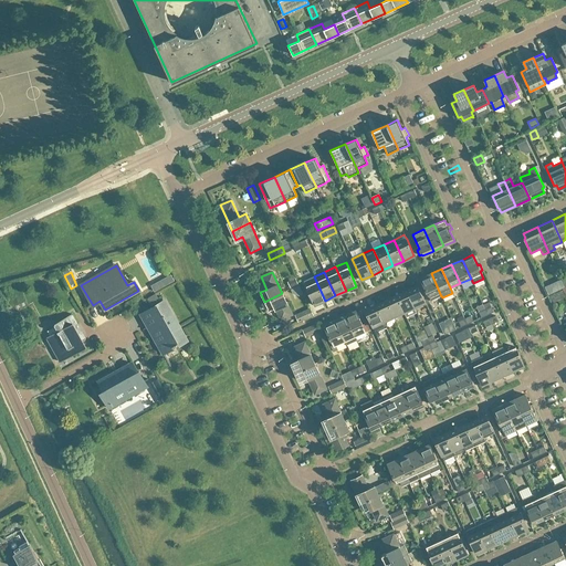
[(441,296),(431,273),(420,279),(430,301),(441,296)]
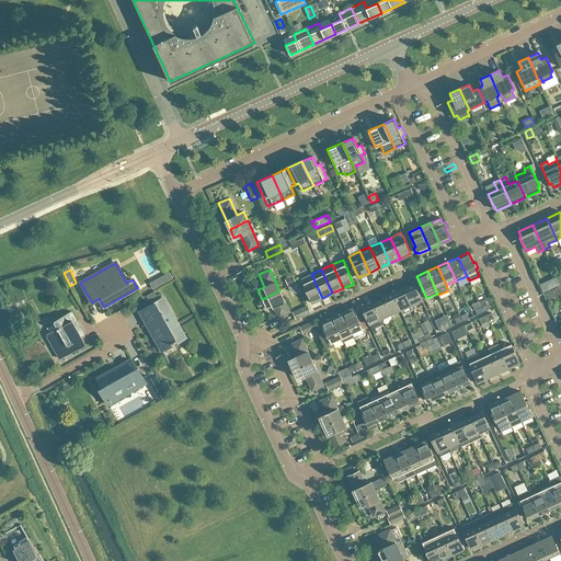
[(173,278),(170,273),(162,277),(165,283),(173,278)]
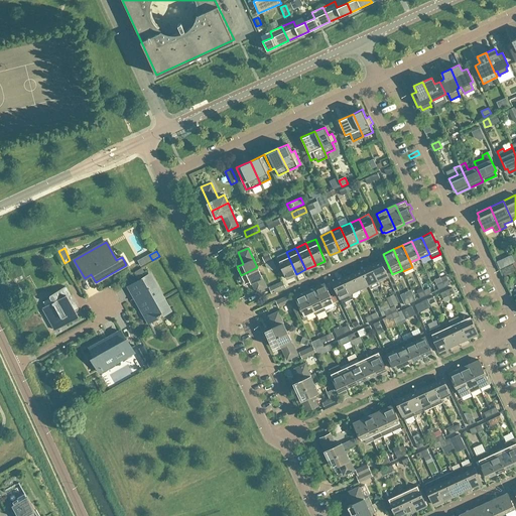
[(296,274),(286,252),(276,256),(283,271),(281,272),(284,278),(286,277),(286,278),(296,274)]
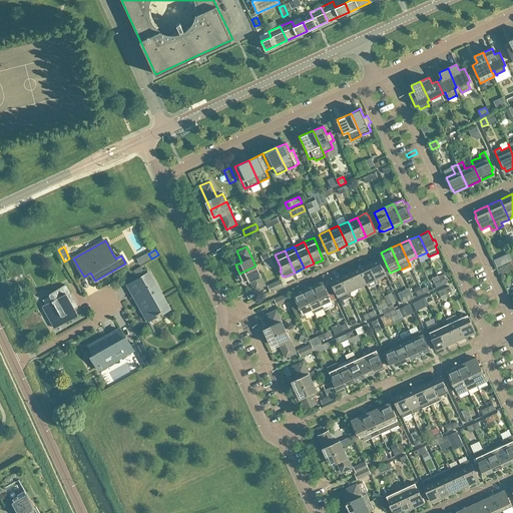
[(267,252),(260,255),(263,262),(270,259),(267,252)]
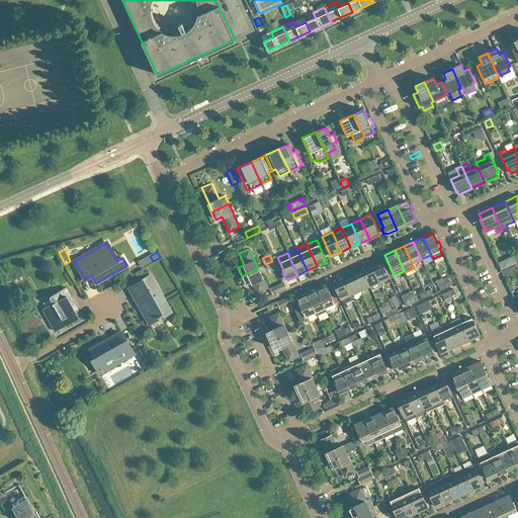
[(507,268),(503,260),(498,263),(501,270),(507,268)]
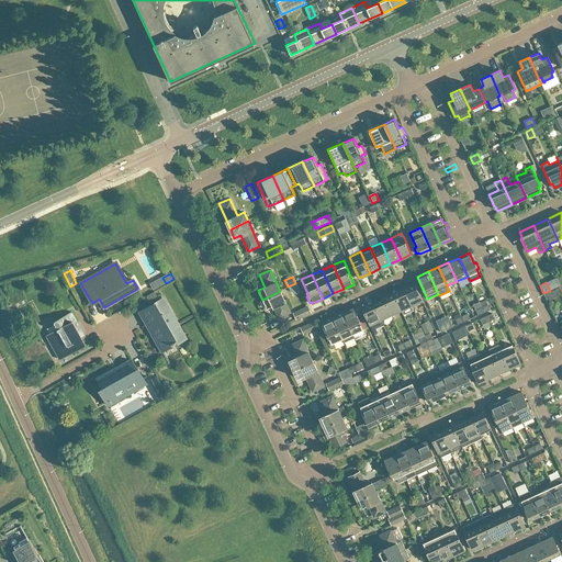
[(422,301),(414,284),(404,289),(411,305),(422,301)]
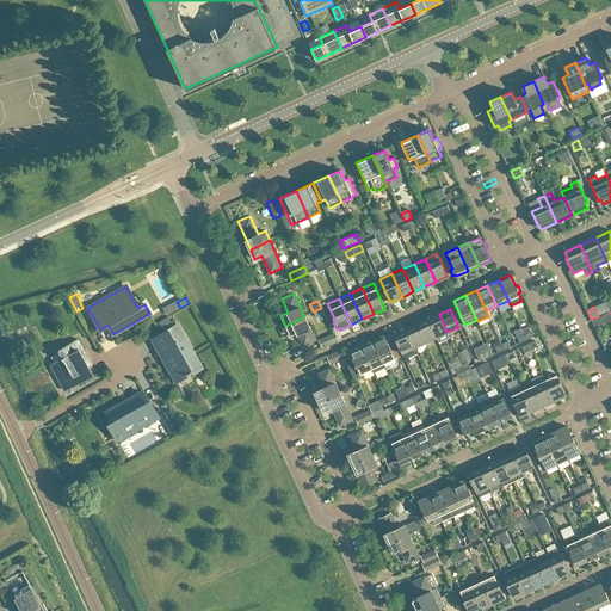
[(446,332),(439,314),(427,319),(436,337),(446,332)]
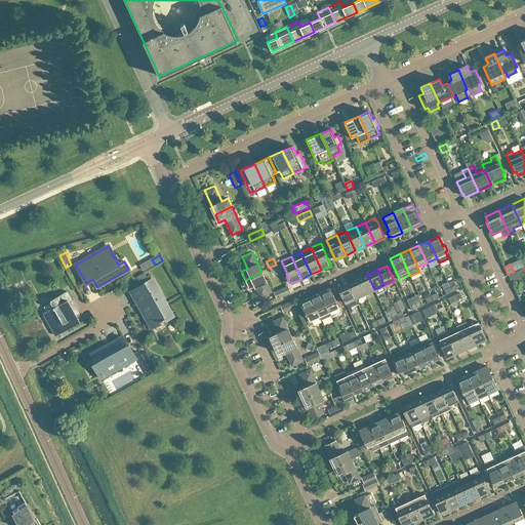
[(260,296),(271,292),(261,272),(245,280),(249,288),(254,285),(260,296)]
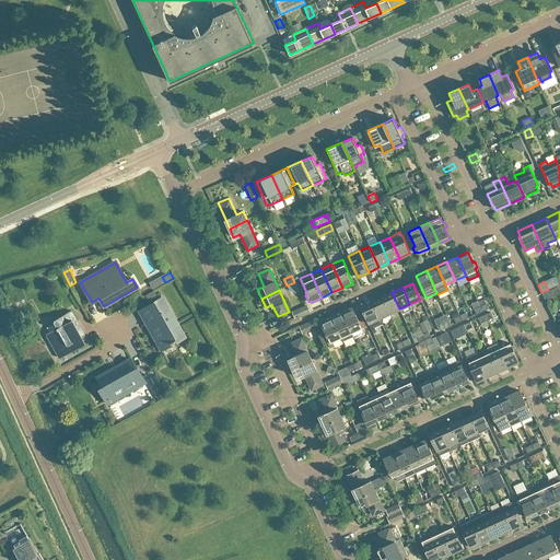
[(399,308),(392,292),(382,298),(389,314),(399,308)]
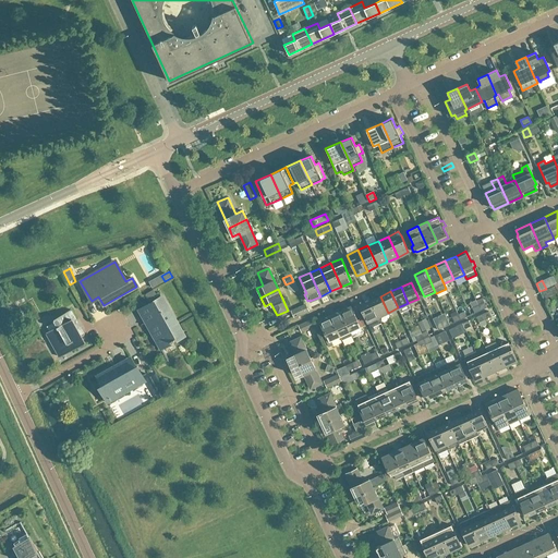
[(186,337),(162,294),(136,310),(160,351),(186,337)]
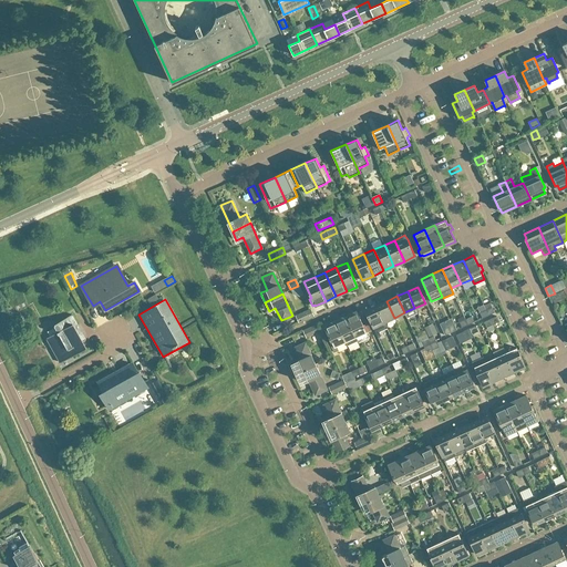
[(394,318),(387,301),(375,306),(383,322),(394,318)]
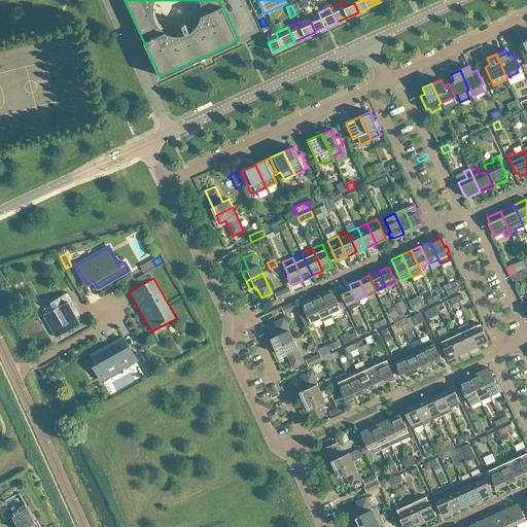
[(459,290),(457,285),(455,281),(450,284),(451,288),(454,293),(459,290)]
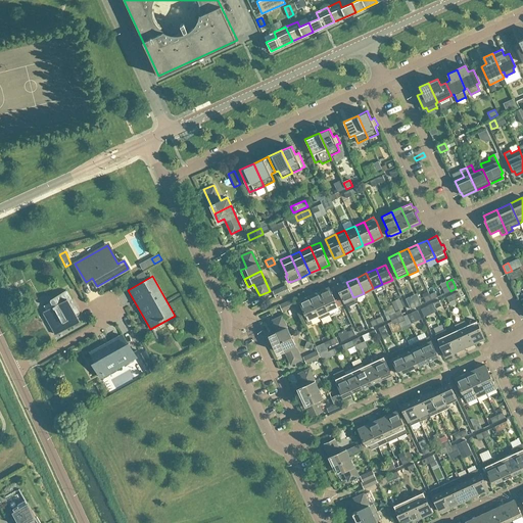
[(353,297),(346,282),(337,286),(344,301),(348,312),(351,310),(349,305),(357,302),(353,297)]
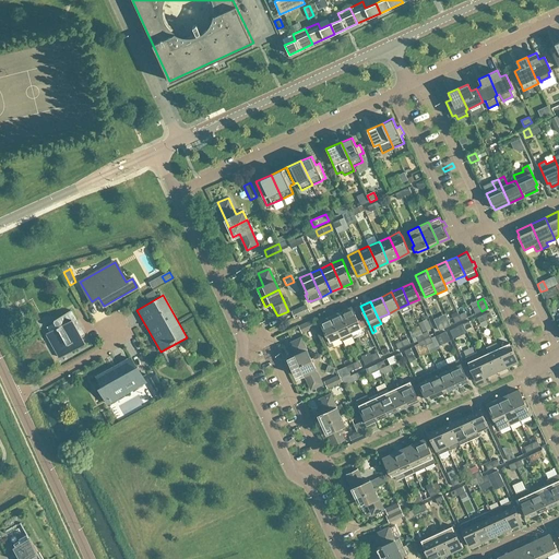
[(306,305),(292,311),(295,318),(309,311),(306,305)]
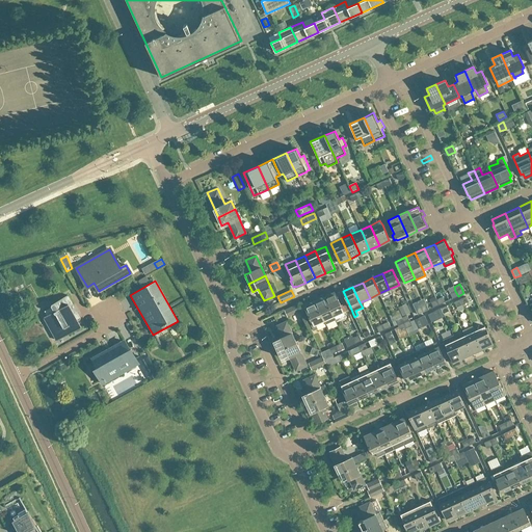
[(343,312),(338,299),(340,298),(337,292),(335,293),(334,292),(324,296),(334,317),(343,312)]
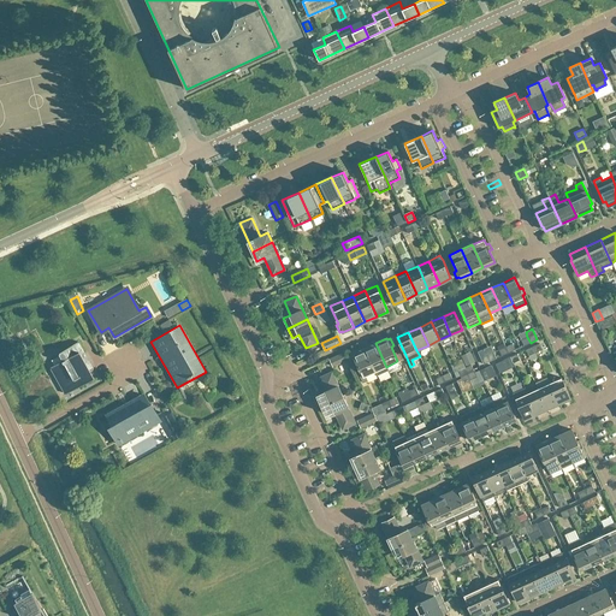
[(92,369),(77,343),(78,343),(77,342),(59,353),(61,353),(65,359),(51,367),(51,368),(52,367),(66,392),(65,394),(66,395),(94,379),(93,378),(92,378),(88,372),(93,369),(93,368),(92,369)]
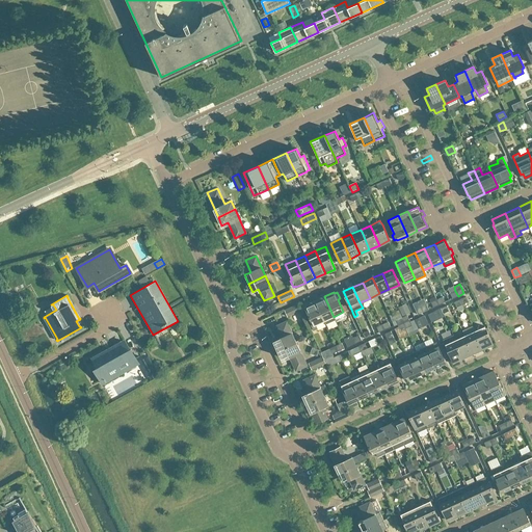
[(334,317),(324,296),(314,301),(323,321),(325,324),(335,320),(334,317)]
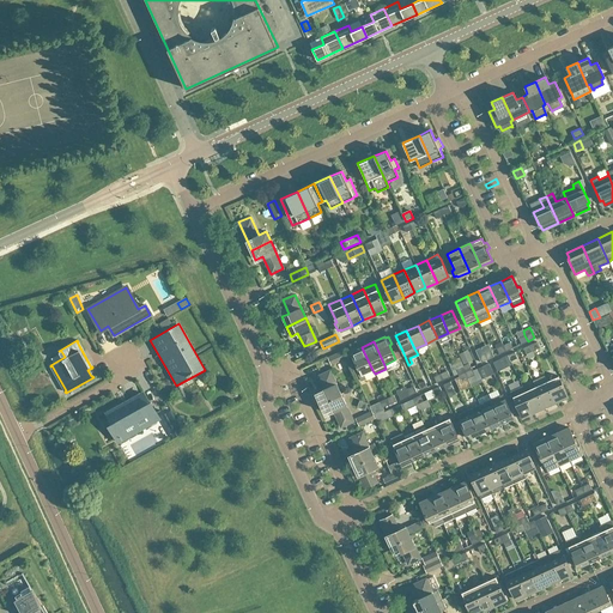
[(534,356),(532,351),(529,345),(523,349),(528,359),(534,356)]
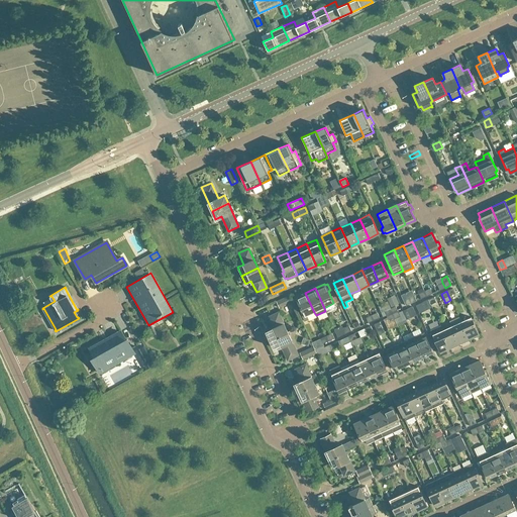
[(314,312),(305,293),(296,297),(300,307),(298,308),(300,313),(303,312),(305,317),(314,312)]
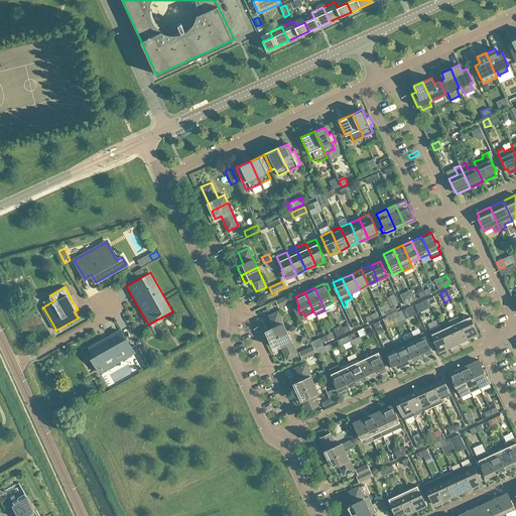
[(410,302),(408,297),(406,294),(401,297),(404,305),(410,302)]
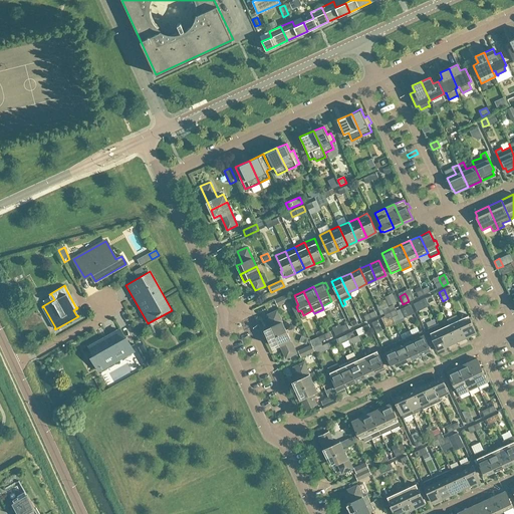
[(277,305),(290,299),(287,294),(274,300),(277,305)]
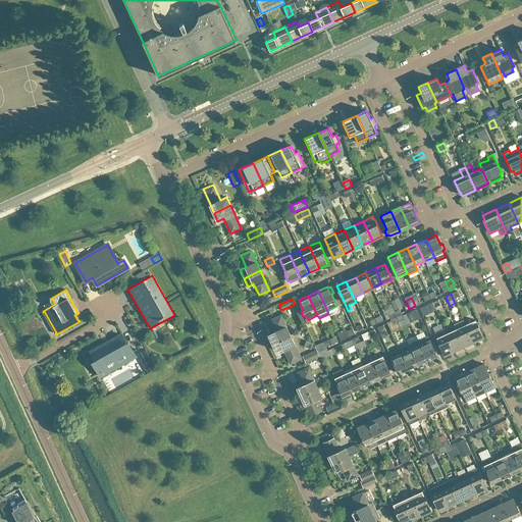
[(436,312),(434,308),(432,303),(426,305),(430,314),(436,312)]
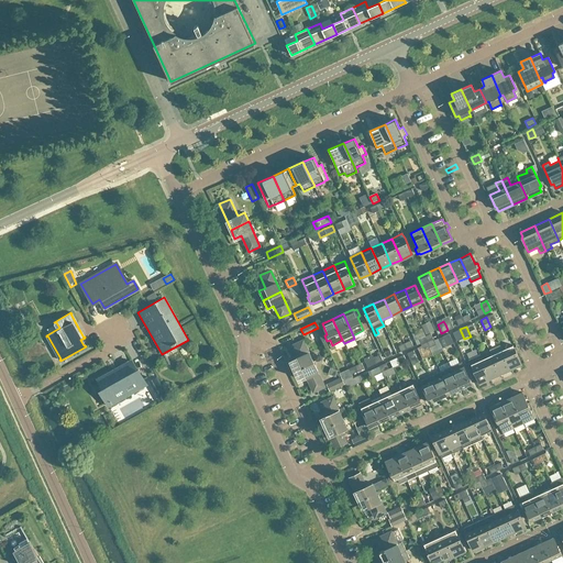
[(427,342),(424,337),(426,337),(423,331),(412,337),(417,345),(420,343),(421,344),(427,342)]
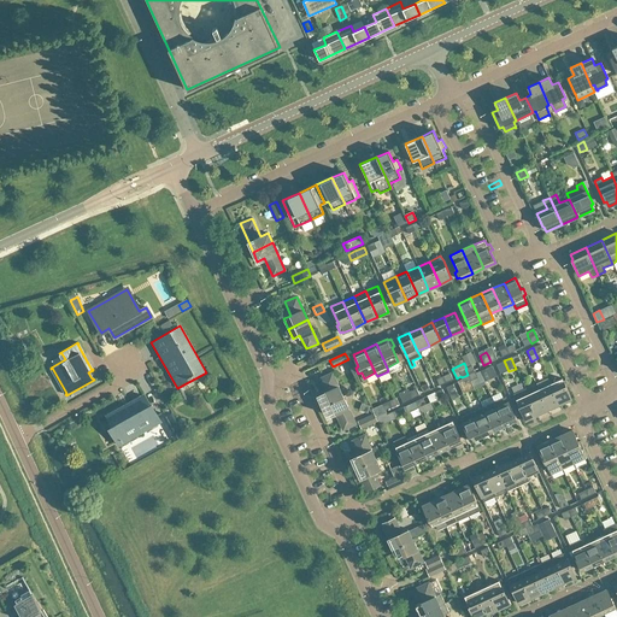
[(497,376),(492,366),(480,371),(485,382),(497,376)]
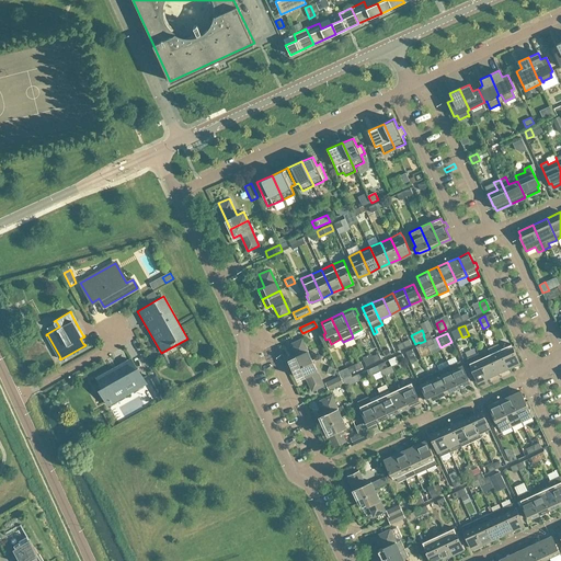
[(311,361),(301,339),(290,344),(296,356),(289,359),(294,368),(311,361)]
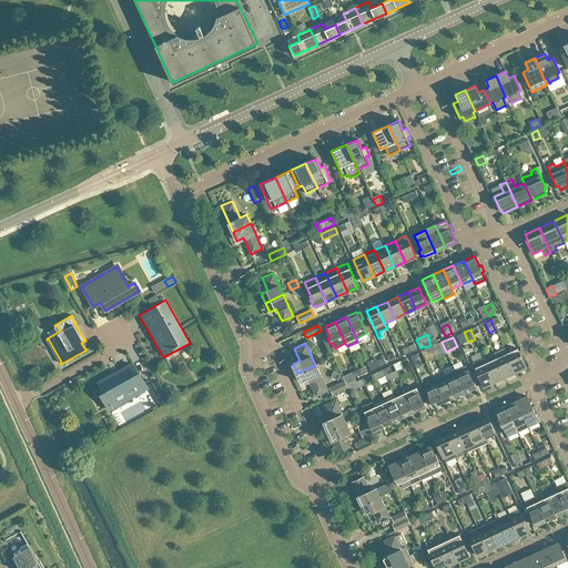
[(515,372),(506,353),(504,348),(494,353),(496,358),(505,377),(515,372)]
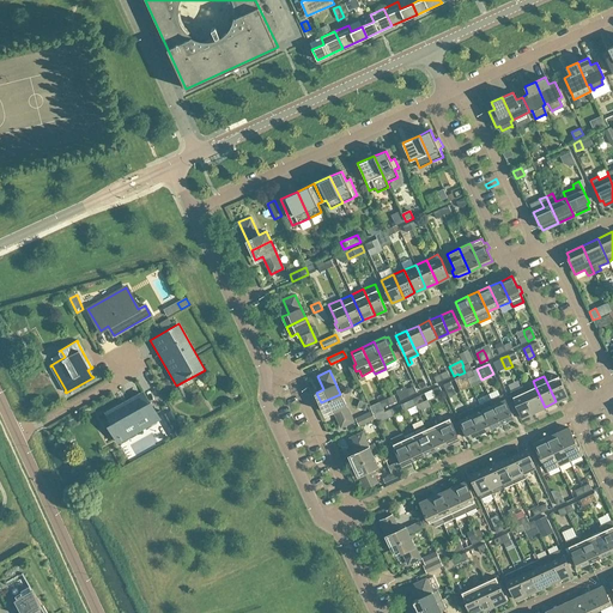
[(568,396),(562,384),(565,383),(562,377),(559,378),(558,376),(546,381),(556,401),(568,396)]
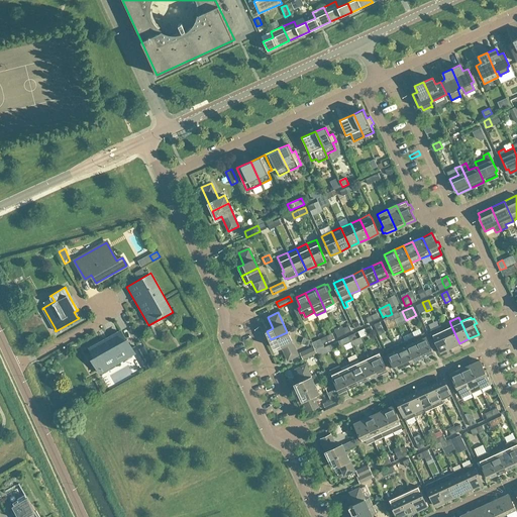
[(383,330),(380,322),(374,324),(378,333),(383,330)]
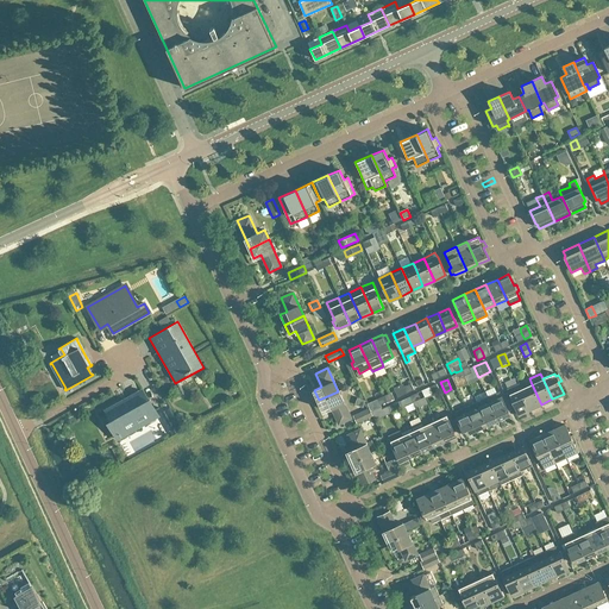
[(414,390),(410,383),(405,387),(402,383),(393,388),(397,397),(414,390)]
